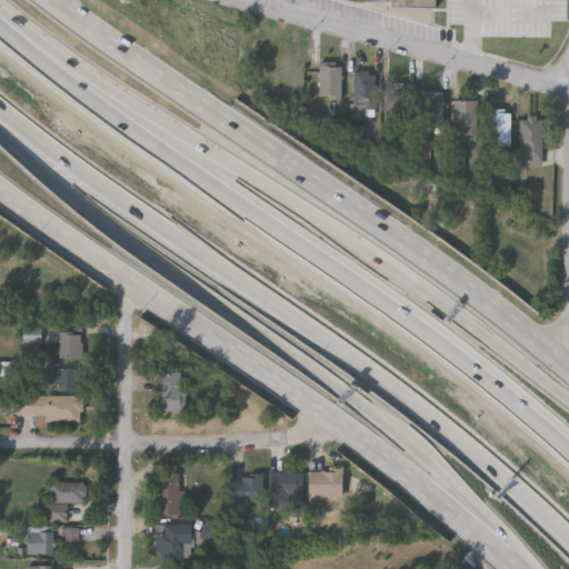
[(362,0),(363,3),(389,5),(389,9),(432,11),(432,0),(362,0)]
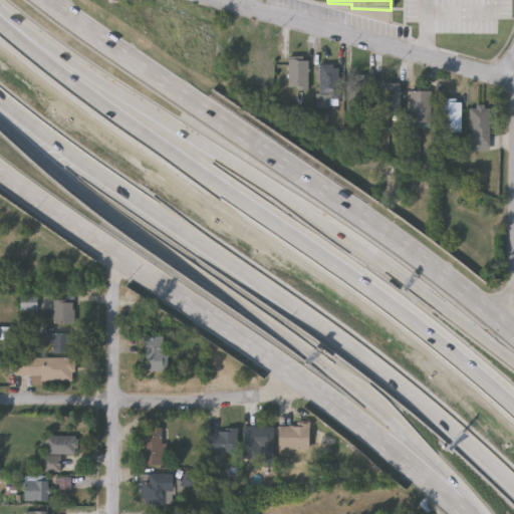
[(288,59),(307,59),(307,89),(288,89),(288,59)]
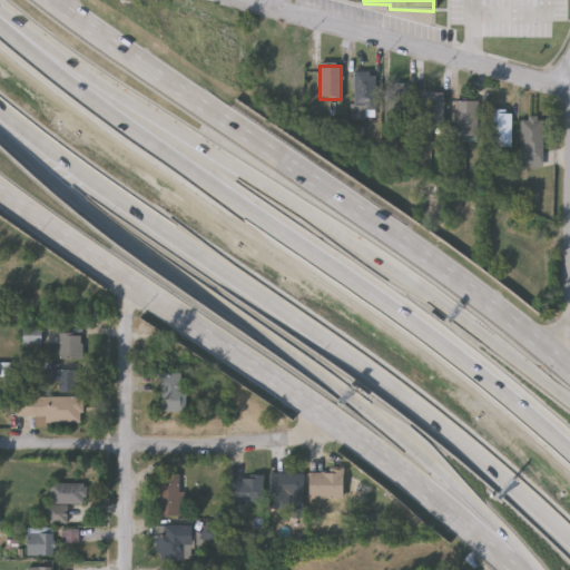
[(351,119),(351,71),(375,71),(375,110),(365,110),(365,119),(351,119)]
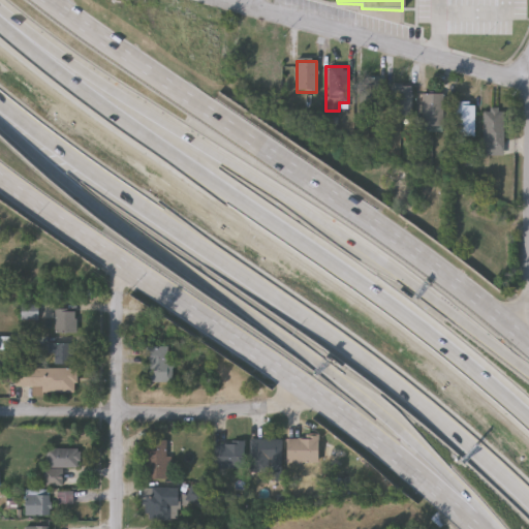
[(380,79),(379,120),(358,120),(359,79),(380,79)]
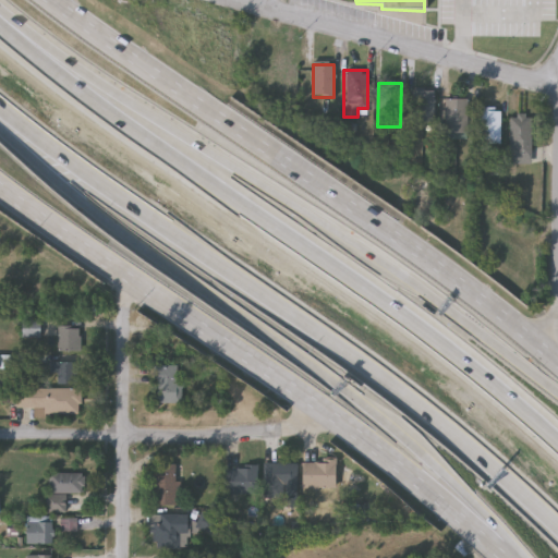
[(433,91),(433,126),(411,126),(411,91),(433,91)]
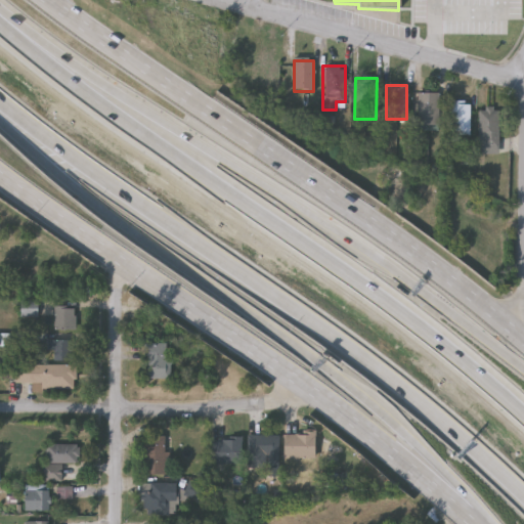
[(438,93),(438,124),(418,124),(418,93),(438,93)]
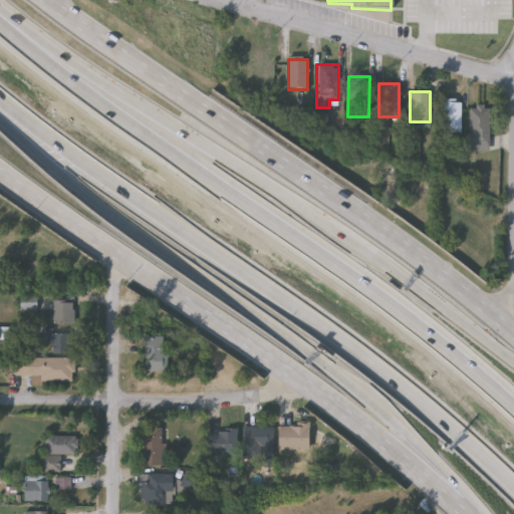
[(460,133),(440,133),(440,98),(460,98),(460,133)]
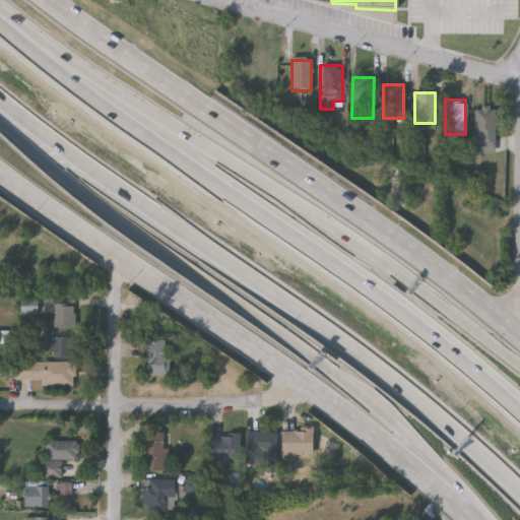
[(495,108),(495,145),(474,145),(474,108),(495,108)]
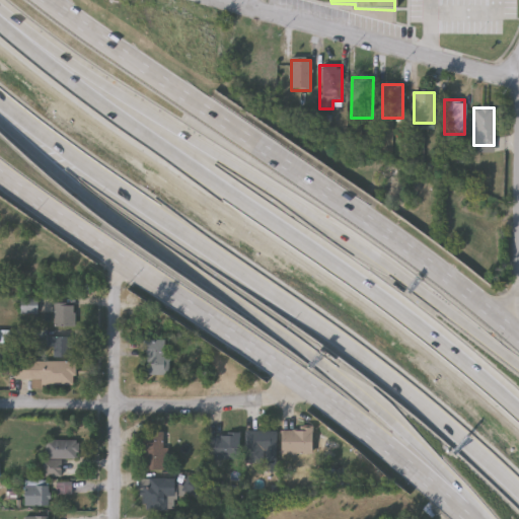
[(36,298),(36,311),(19,311),(19,298),(36,298)]
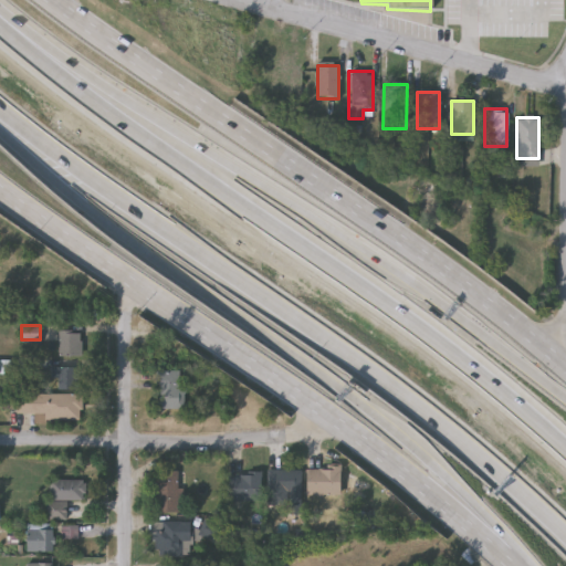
[(58,329),(81,329),(81,355),(58,355),(58,329)]
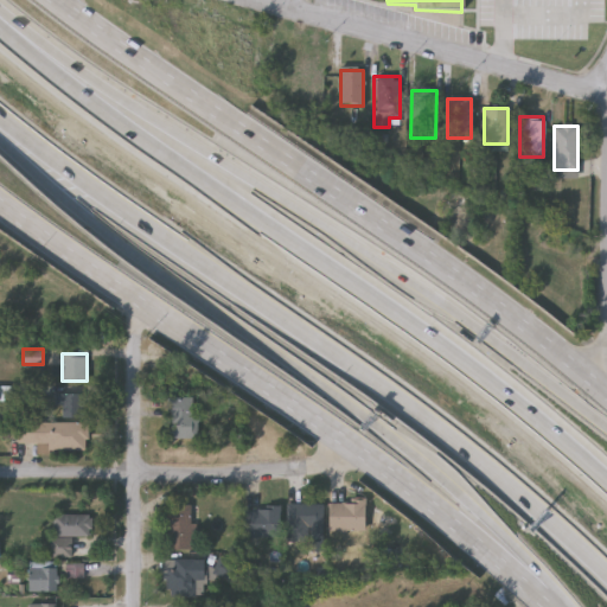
[(55,393),(84,393),(84,416),(61,416),(61,406),(55,406),(55,393)]
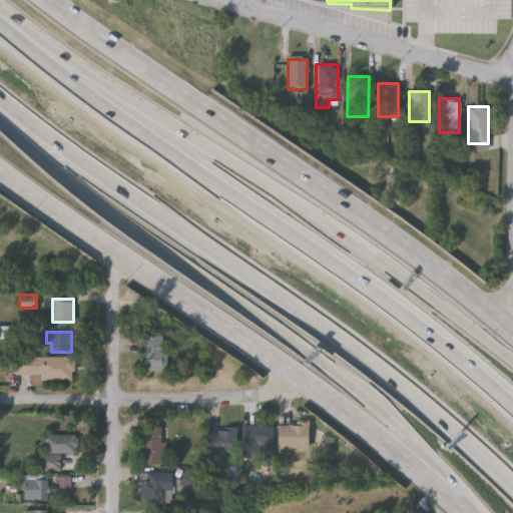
[(166,370),(141,370),(141,335),(166,335),(166,370)]
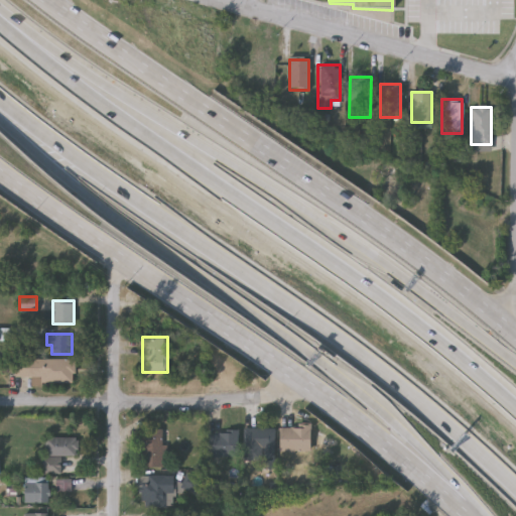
[(40,382),(40,376),(14,376),(14,359),(74,359),(74,382),(40,382)]
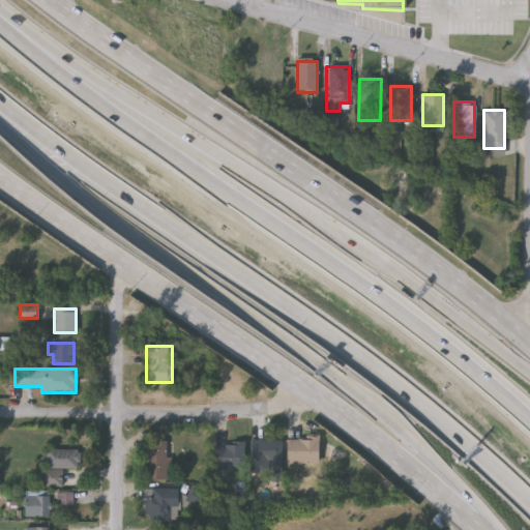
[(281,438),(281,472),(249,472),(249,438),(281,438)]
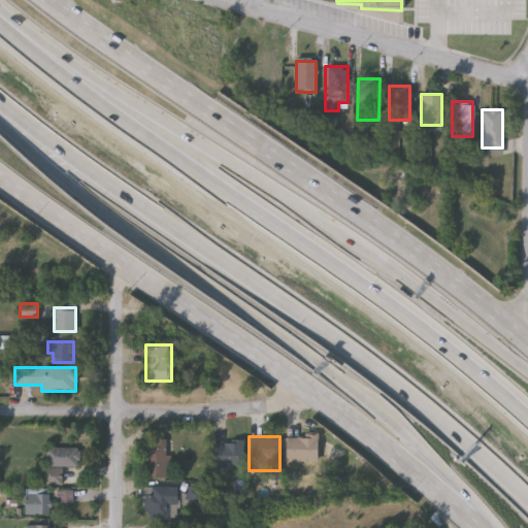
[(285,436),(316,436),(316,461),(285,461),(285,436)]
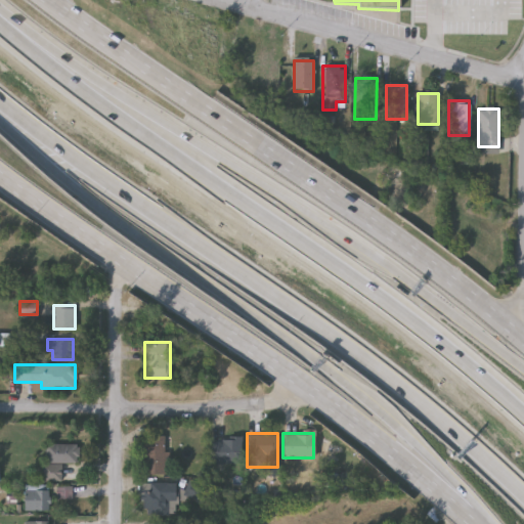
[(144,473),(144,435),(164,435),(164,473),(144,473)]
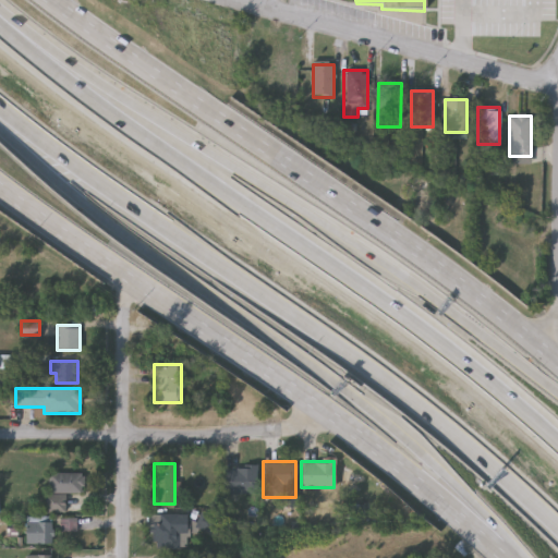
[(256,465),(256,493),(223,493),(223,465),(256,465)]
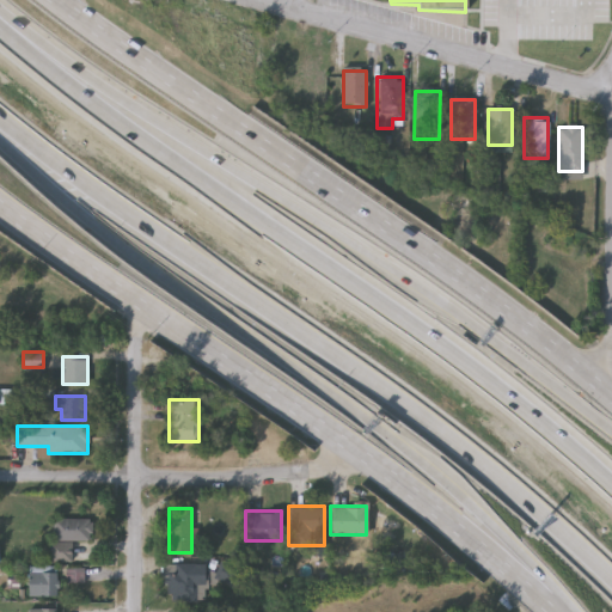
[(54,540),(54,518),(91,518),(91,540),(54,540)]
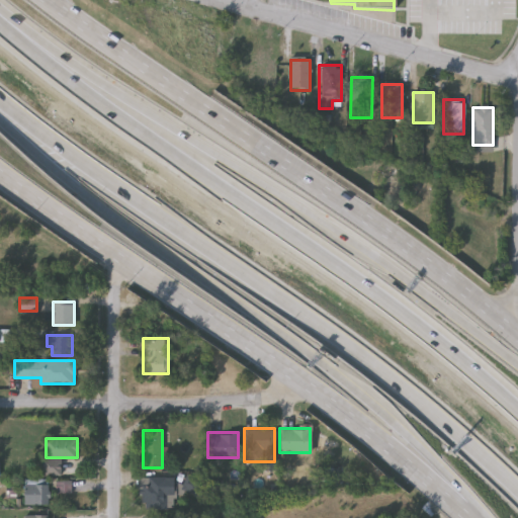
[(141,477),(174,477),(174,509),(141,509),(141,477)]
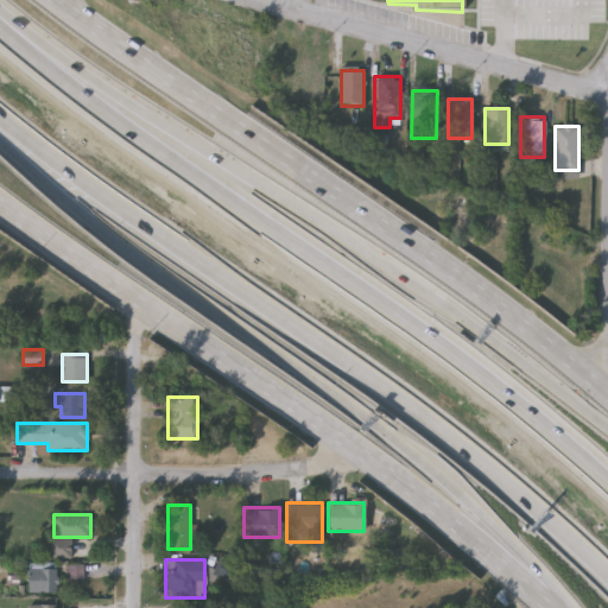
[(56,591),(29,591),(29,562),(56,562),(56,591)]
